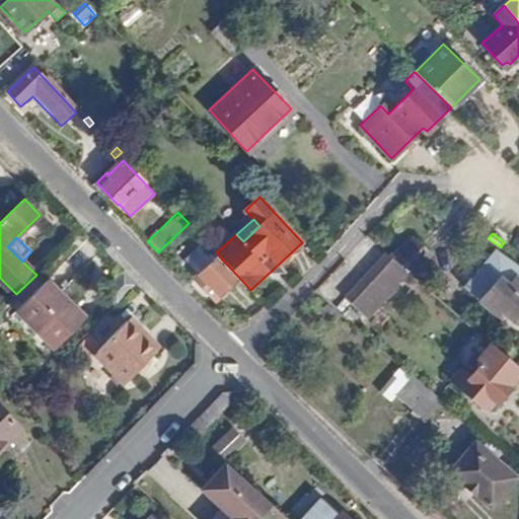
[(391,255),(409,271),(434,252),(417,238),(391,255)]
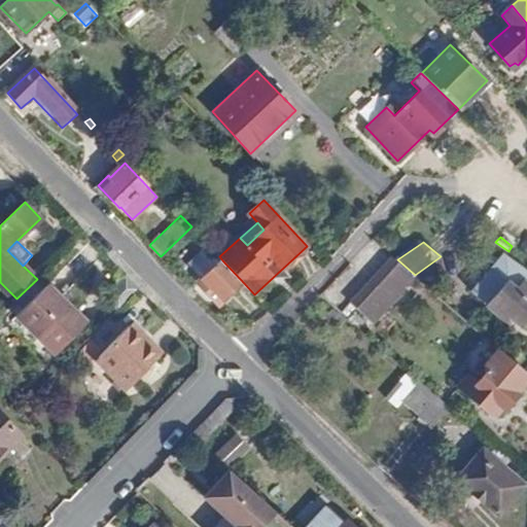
[(392,256),(351,303),(375,323),(415,275),(397,259),(392,256)]
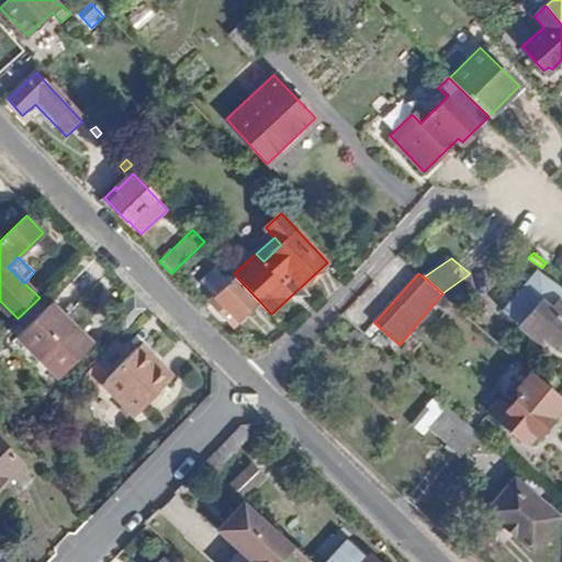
[(237,278),(211,302),(224,315),(229,312),(238,321),(260,302),(237,278)]
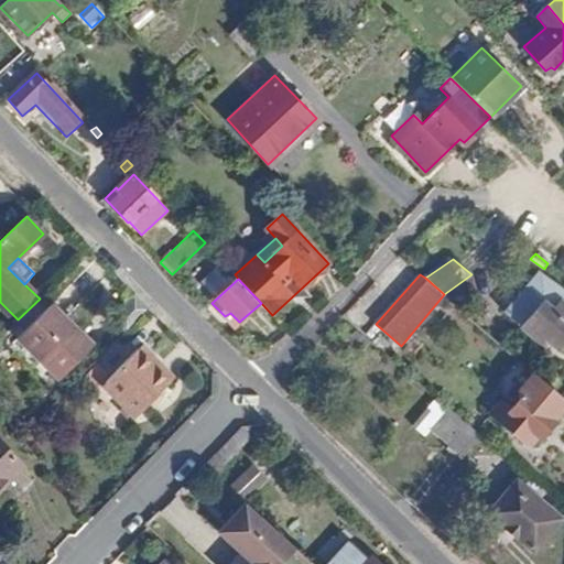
[(552,293),(544,300),(546,302),(553,294),(552,293)]
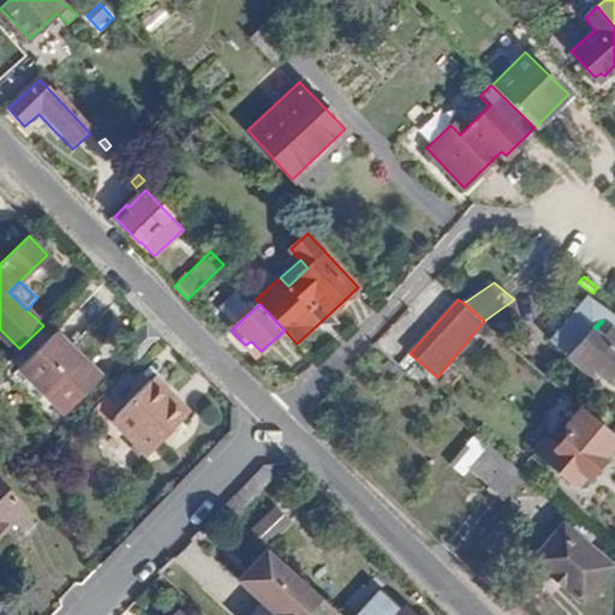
[(593,327),(568,356),(586,370),(591,365),(605,376),(614,364),(614,330),(603,321),(596,329),(593,327)]
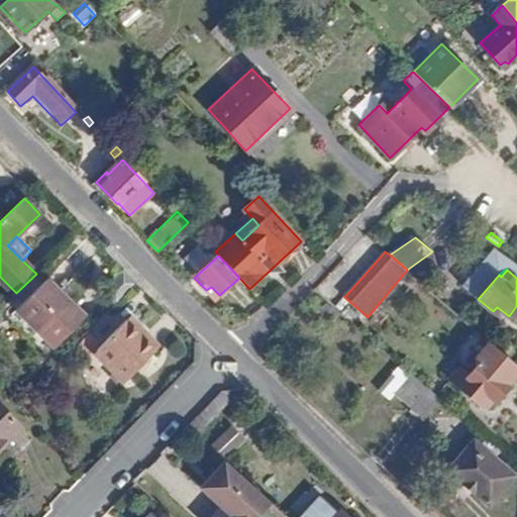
[(45,281),(15,312),(53,350),(84,319),(45,281)]
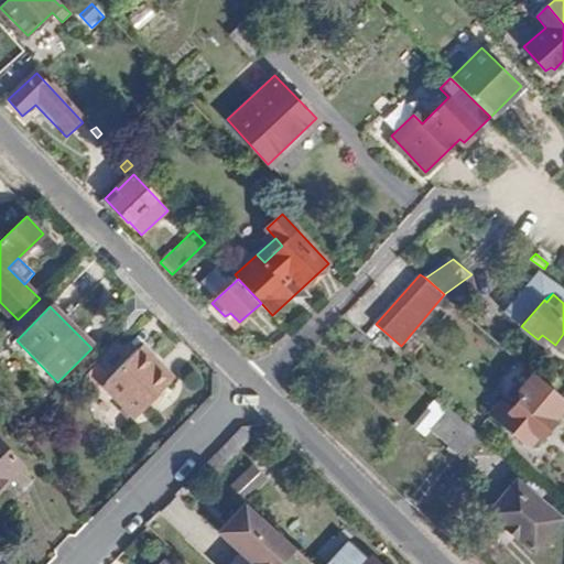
[(139,348),(155,365),(160,360),(143,345),(139,348)]
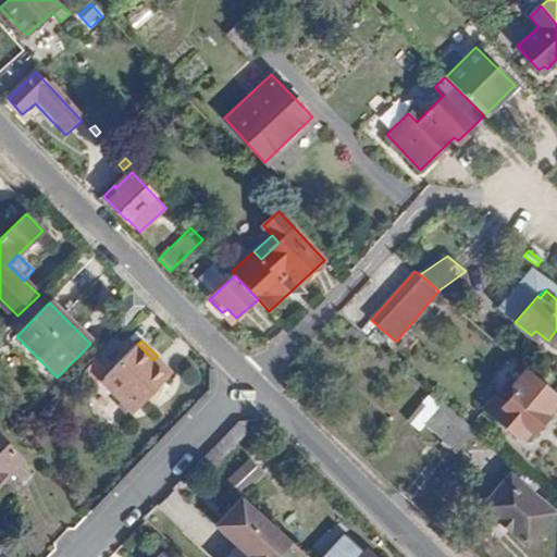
[(137,344),(107,376),(121,391),(116,394),(134,412),(173,371),(158,356),(153,360),(137,344)]
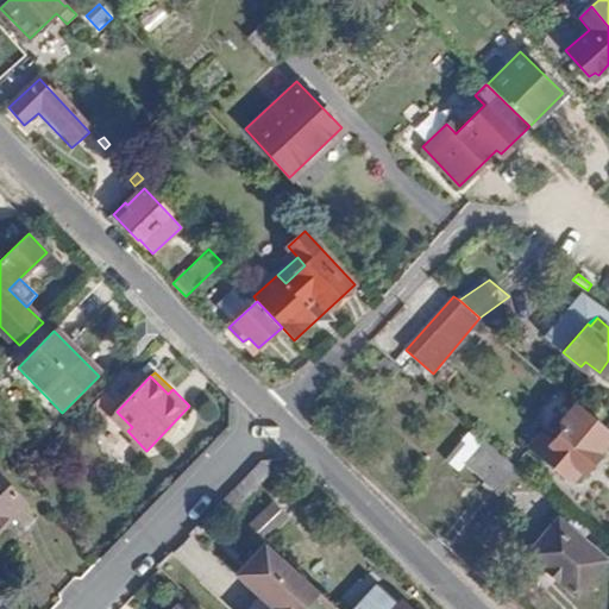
[(564,426),(552,438),(542,431),(540,434),(531,444),(529,446),(566,477),(576,466),(583,471),(600,453),(595,449),(608,431),(608,429),(579,405),(563,424),(564,426)]
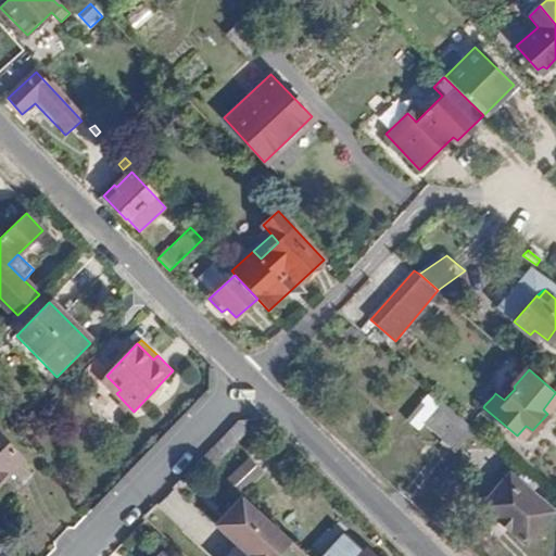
[(103,379),(116,393),(121,390),(106,376),(103,379)]
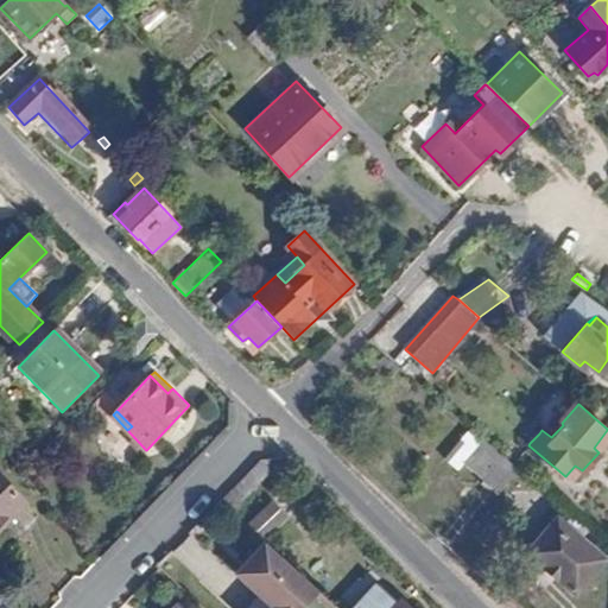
[(520,435),(530,443),(539,434),(529,426),(520,435)]
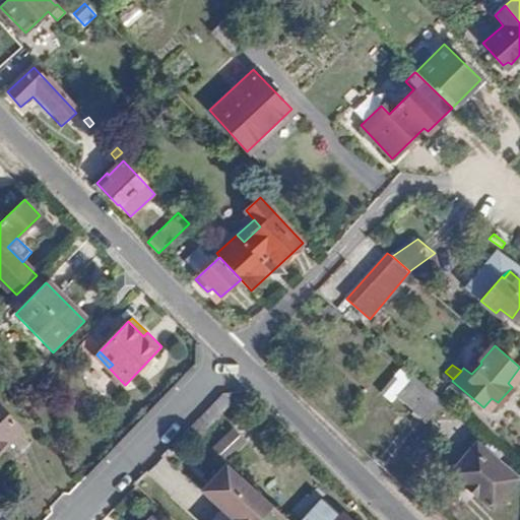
[(424,401),(414,413),(428,425),(447,403),(419,380),(410,390),(424,401)]
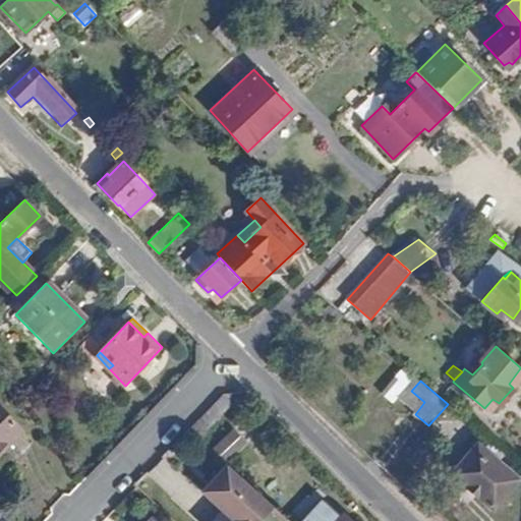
[(224,395),(188,432),(196,440),(230,404),(238,412),(252,399),(245,392),(224,395)]
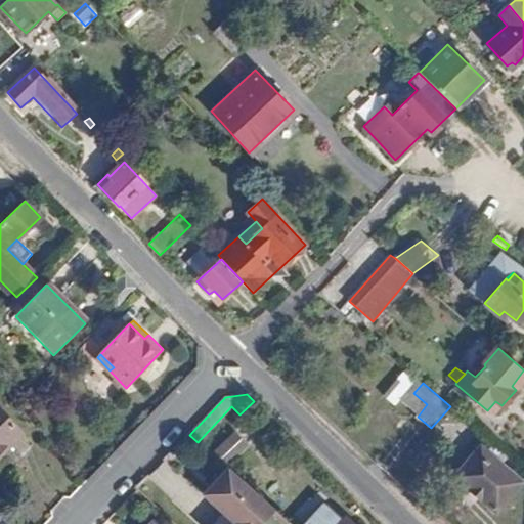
[(0,413),(0,450),(5,446),(8,449),(22,435),(0,413)]
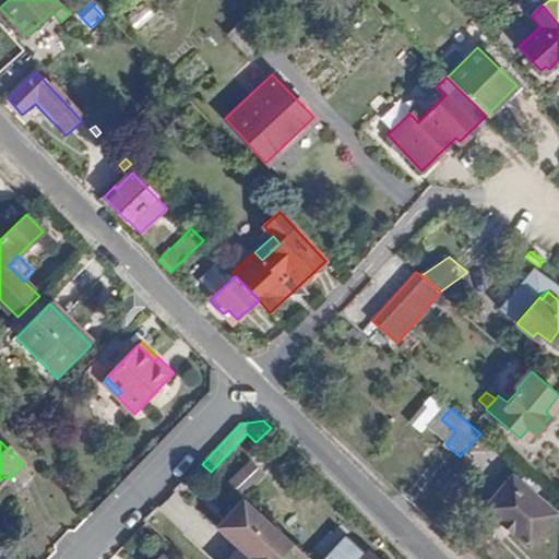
[(247,458),(228,476),(245,492),(263,473),(247,458)]
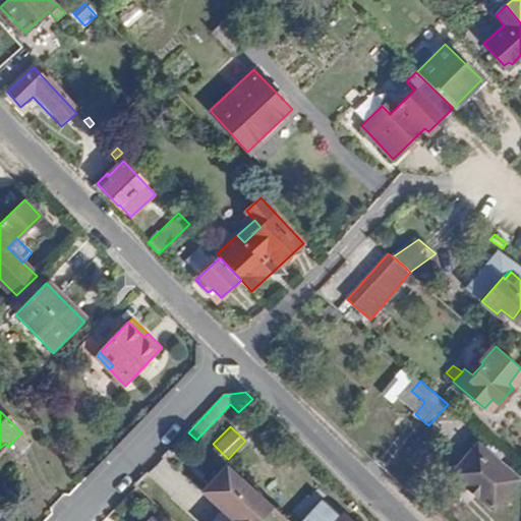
[(480,445),(455,473),(494,507),(519,477),(480,445)]
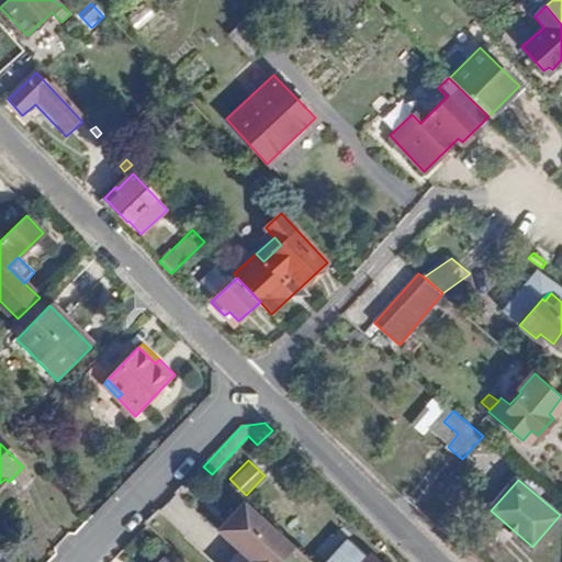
[(235,496),(205,528),(235,554),(227,561),(273,561),(289,544),(235,496)]
